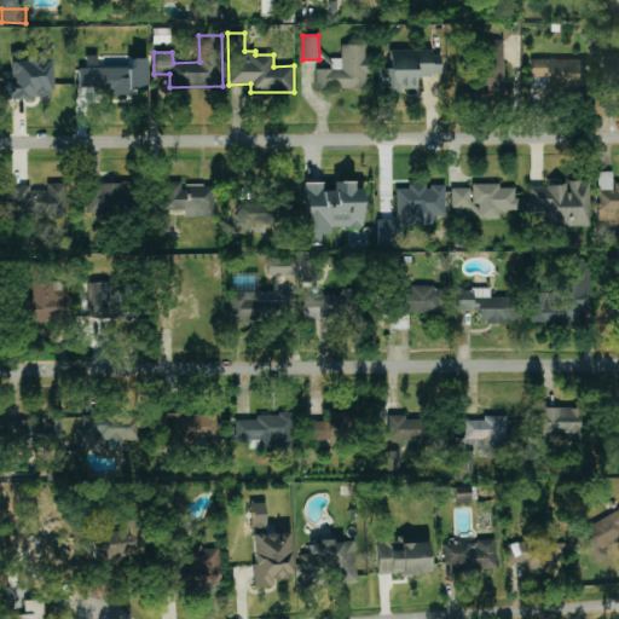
[(504,41),(480,40),(479,94),(502,96),(504,41)]
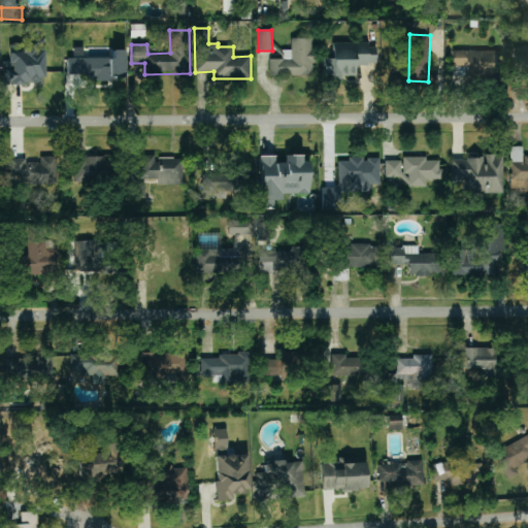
[(44,84),(44,39),(34,39),(34,45),(24,45),(24,53),(9,53),(9,63),(2,63),(2,83),(44,84)]
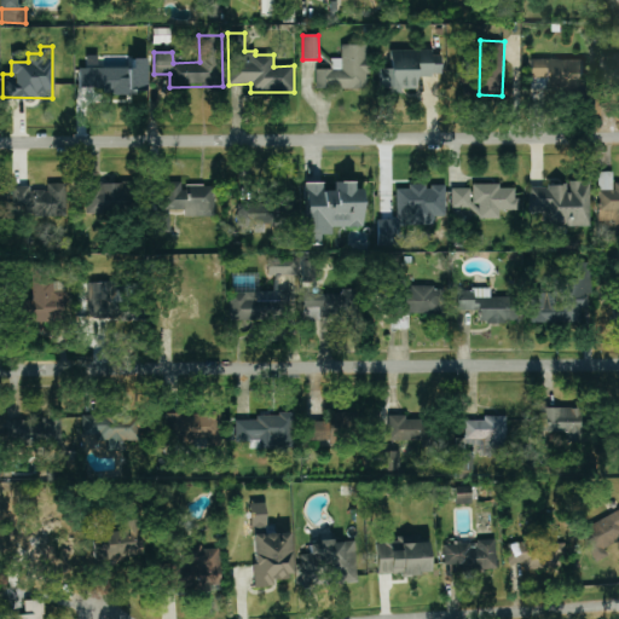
[(368,90),(368,46),(341,46),(341,59),(331,59),(333,70),(316,70),(316,90),(368,90)]
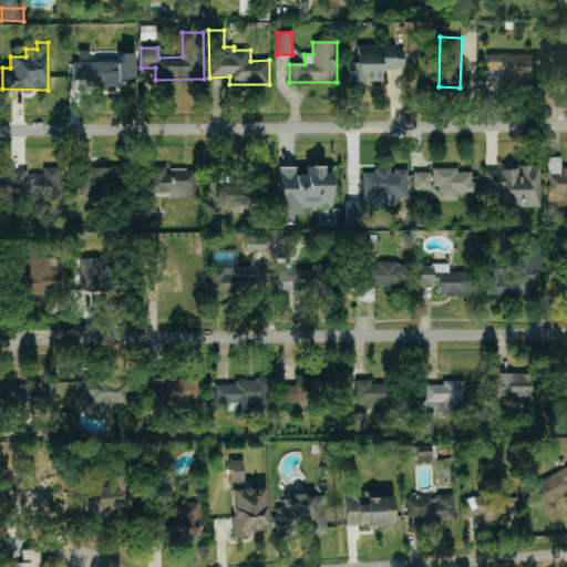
[(403,47),(357,48),(357,63),(348,63),(348,84),(381,83),(381,71),(404,70),(403,47)]
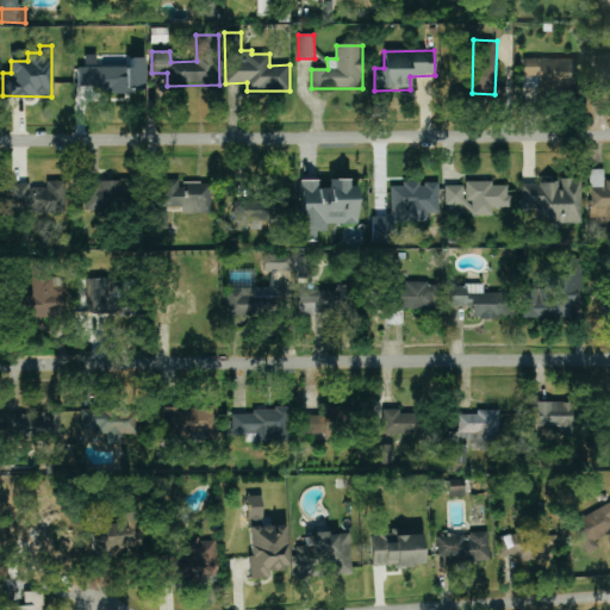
[(609,53),(591,54),(591,86),(609,85),(609,53)]
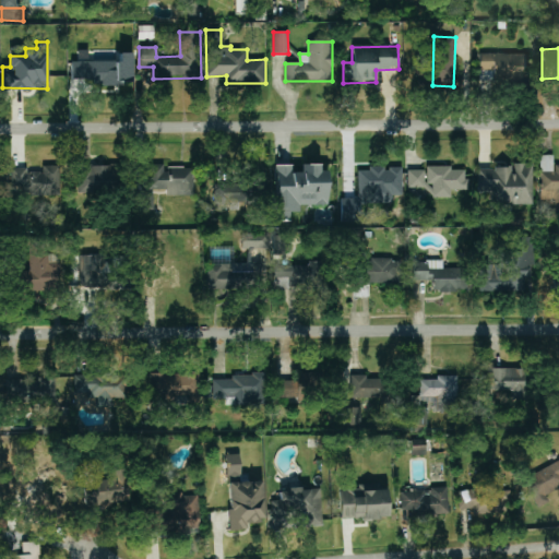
[(525,76),(524,52),(478,54),(479,71),(492,71),(492,78),(525,76)]
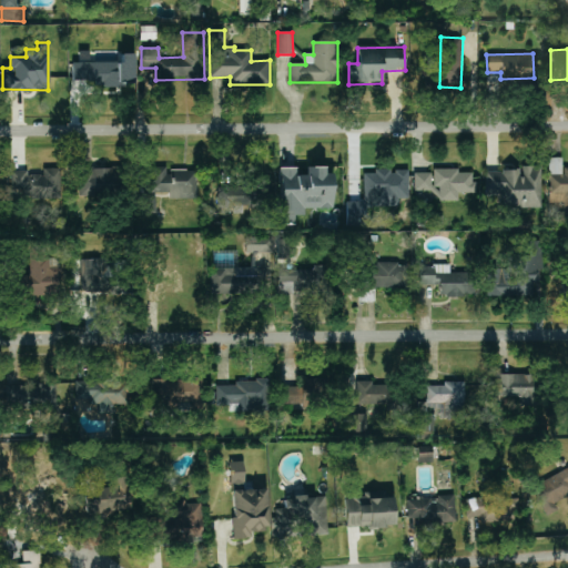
[(121,62),(71,62),(71,80),(83,80),(83,87),(134,87),(134,54),(121,54),(121,62)]
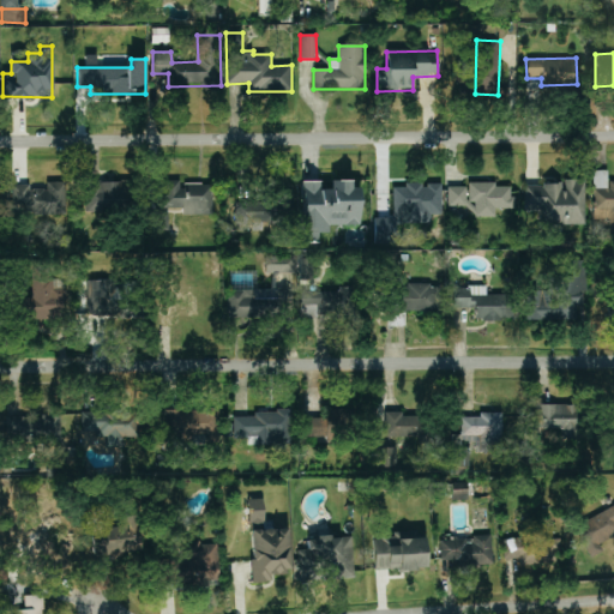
[(594,220),(609,220),(608,247),(613,246),(613,181),(607,181),(607,172),(594,172),(594,220)]
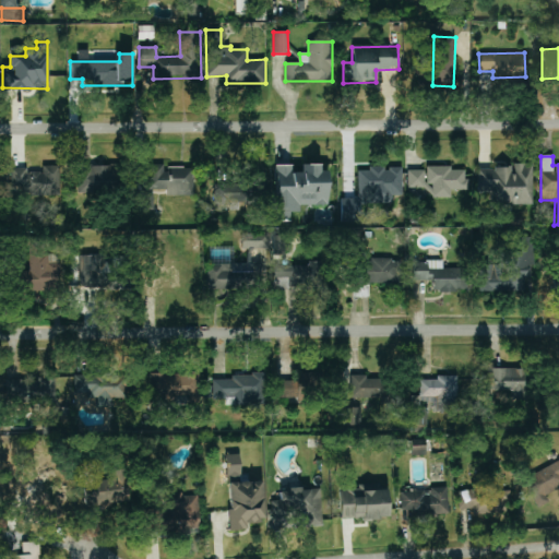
[(533,205),(533,163),(512,163),(512,168),(478,168),(478,192),(492,192),(492,205),(533,205)]
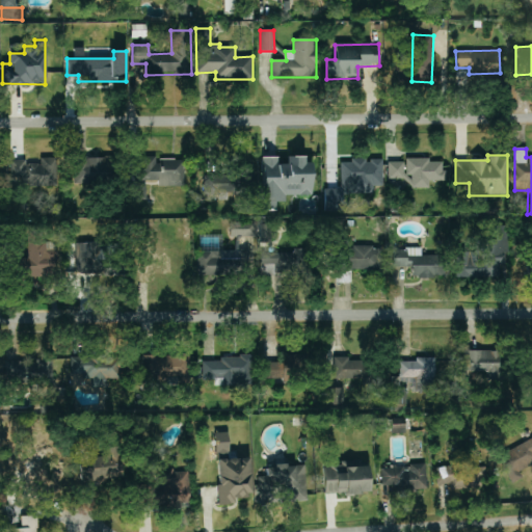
[(74,184),(112,183),(112,157),(74,158),(74,184)]
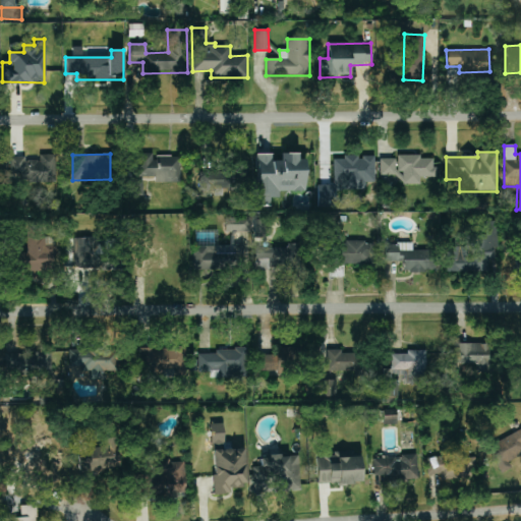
[(180,183),(180,156),(154,157),(154,154),(137,154),(137,177),(155,177),(155,183),(180,183)]
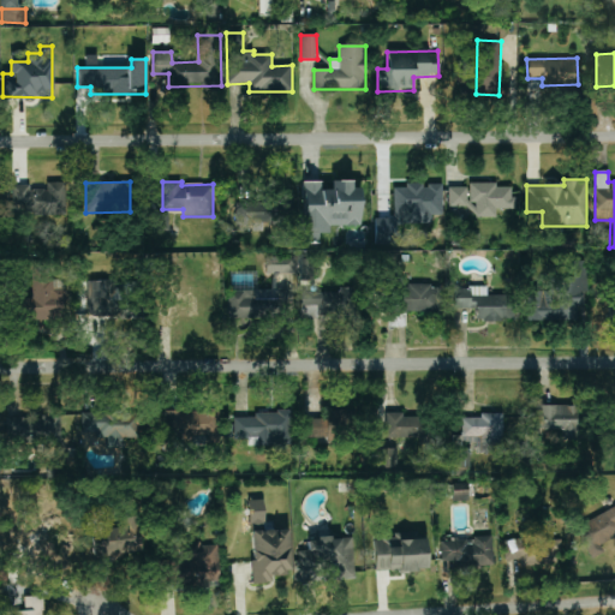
[(360,226),(360,189),(351,187),(351,181),(330,181),(330,190),(320,190),(320,183),(303,183),(303,244),(320,244),(320,234),(330,234),(330,226),(360,226)]
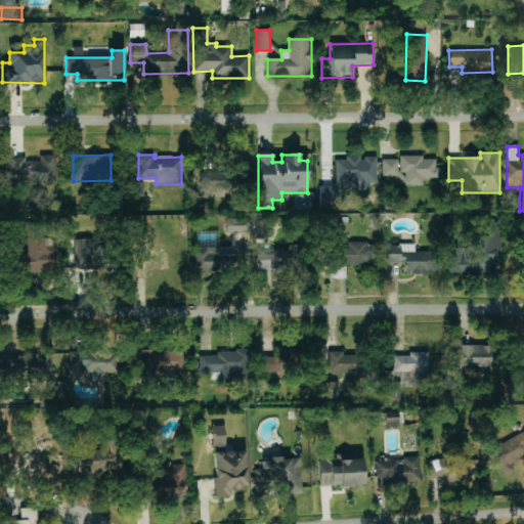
[(5,183),(56,183),(56,156),(40,156),(40,162),(26,162),(26,157),(10,157),(10,174),(5,175),(5,183)]
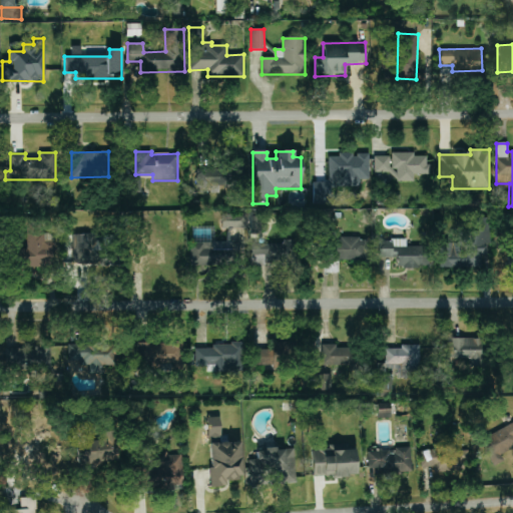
[(369,153),(338,154),(339,156),(329,157),(329,187),(360,186),(360,179),(369,179),(369,153)]
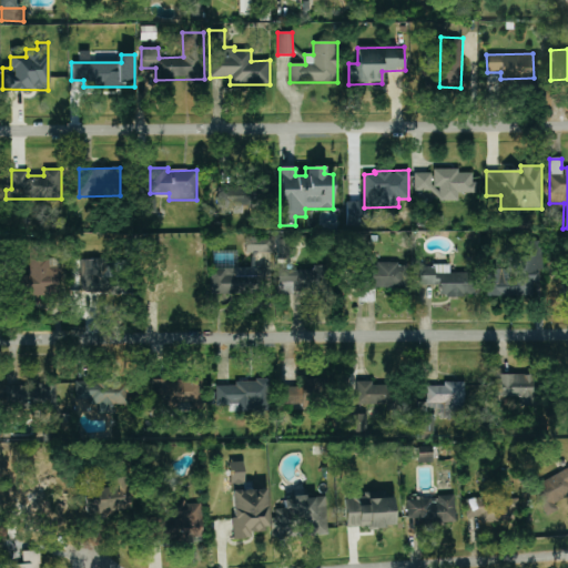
[(439,201),(458,201),(458,193),(475,193),(475,171),(434,171),(434,186),(439,188),(439,201)]
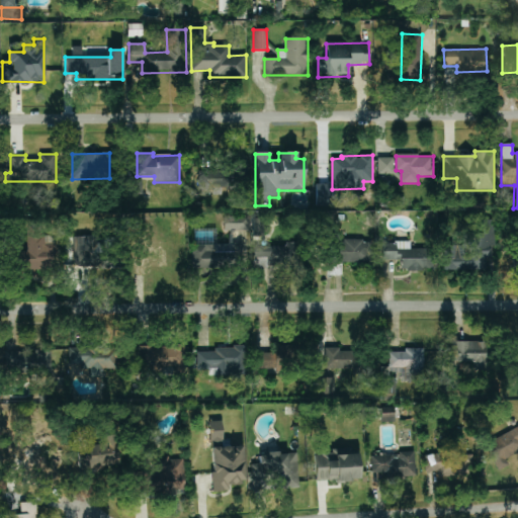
[(400,183),(400,171),(394,171),(394,158),(377,158),(377,174),(387,174),(387,183),(400,183)]
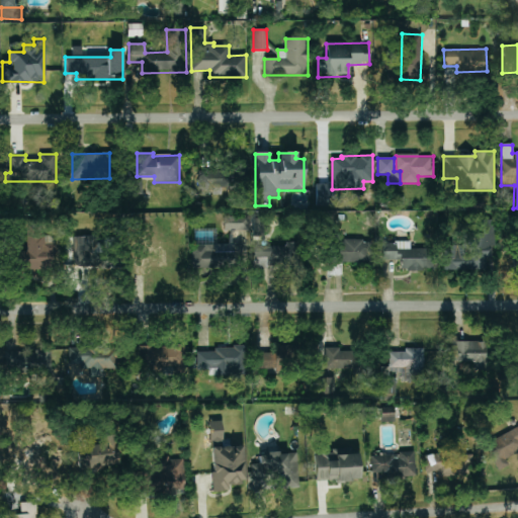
[(197,191),(212,191),(212,195),(227,195),(227,178),(234,178),(234,170),(198,170),(197,191)]
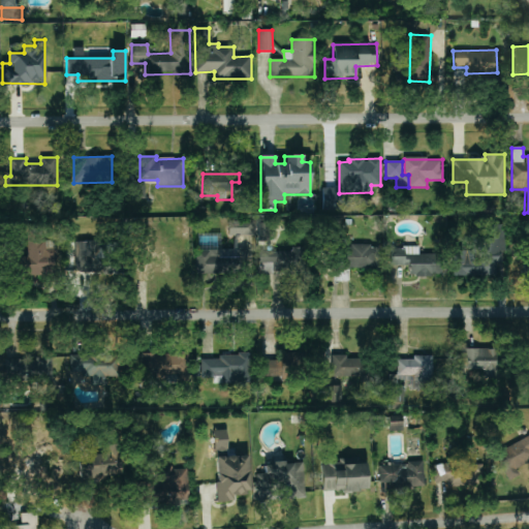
[(146,199),(146,184),(131,183),(131,199),(146,199)]
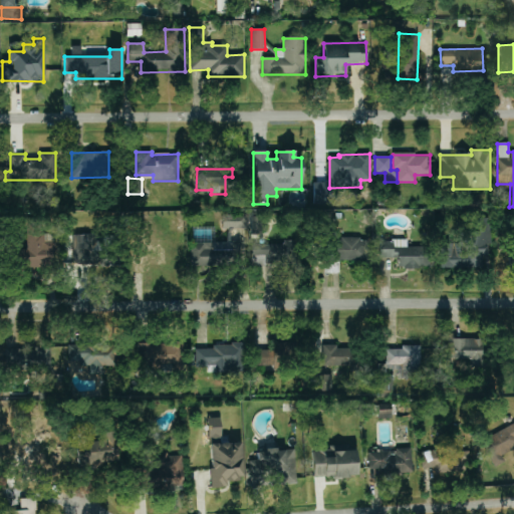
[(222,215),(222,229),(246,228),(246,214),(222,215)]
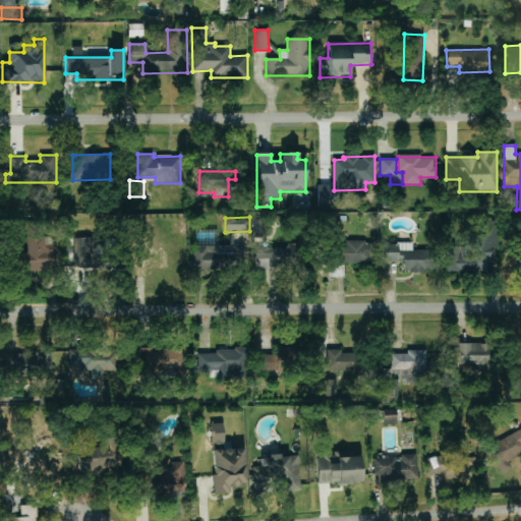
[(255,238),(266,238),(266,220),(255,219),(255,238)]
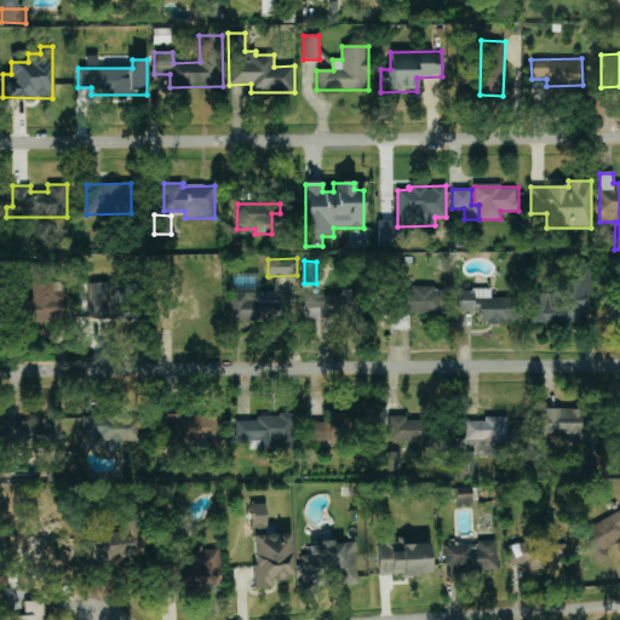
[(532,323),(586,323),(586,294),(592,294),(592,263),(577,263),(577,280),(561,280),(561,294),(532,294),(532,323)]
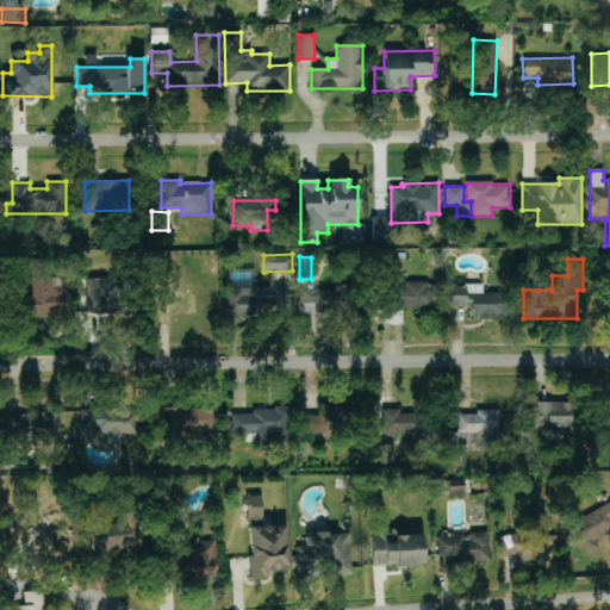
[(31,296),(18,296),(18,318),(64,317),(64,274),(31,274),(31,296)]
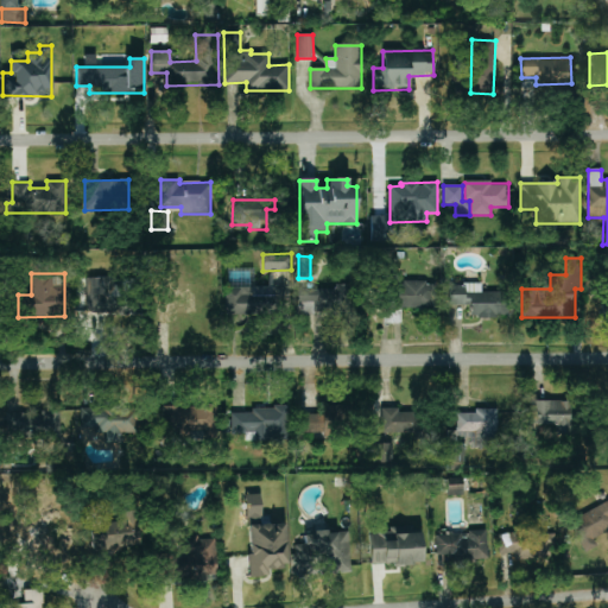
[(86,278),(87,315),(133,314),(133,301),(118,301),(116,278),(86,278)]
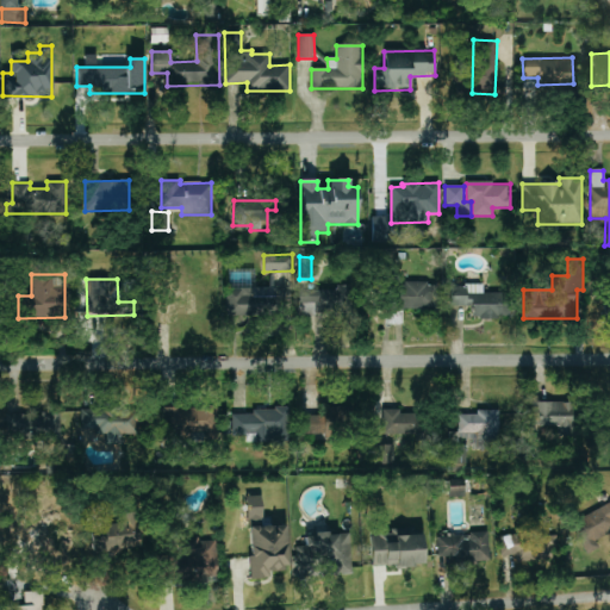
[(437,310),(439,284),(390,284),(390,309),(437,310)]
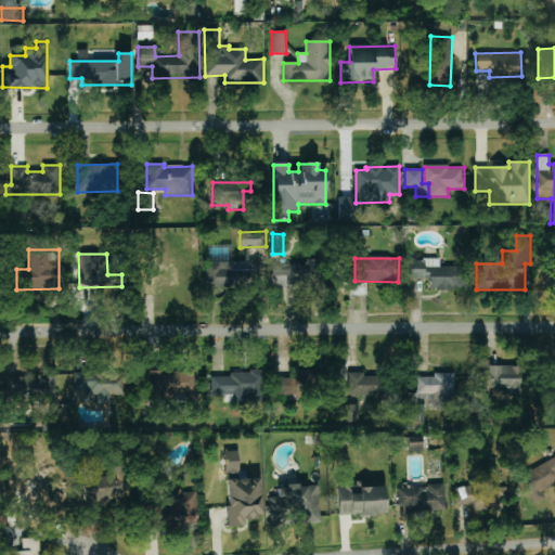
[(307,263),(271,265),(271,287),(320,286),(320,259),(307,260),(307,263)]
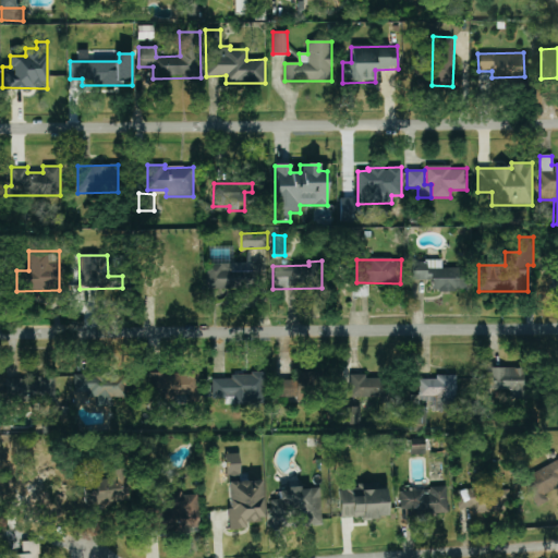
[(443,261),(411,262),(411,281),(432,280),(432,291),(465,291),(465,268),(443,268),(443,261)]
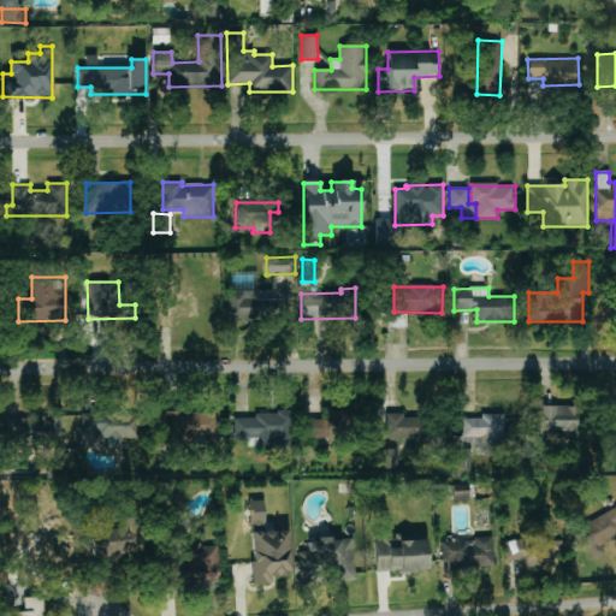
[(286,290),(227,291),(229,320),(288,318),(286,290)]
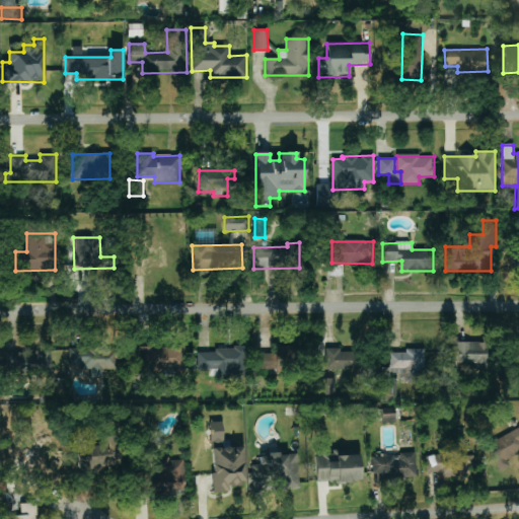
[(133,245),(133,264),(151,265),(151,269),(170,270),(171,247),(133,245)]
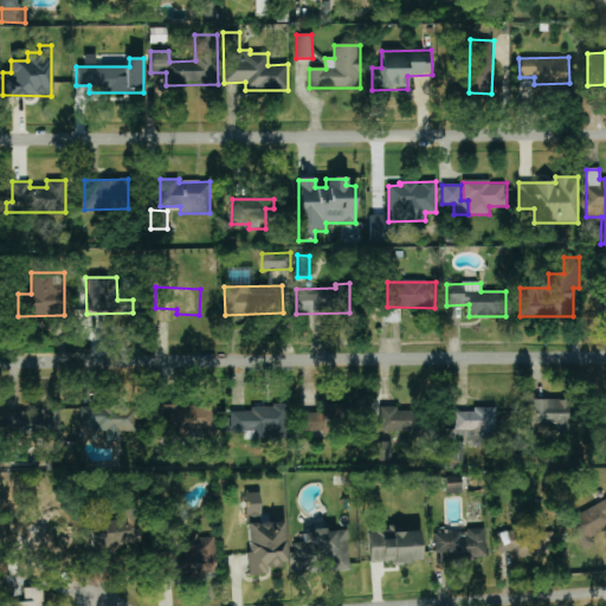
[(555,424),(555,433),(569,432),(569,399),(528,400),(529,424),(555,424)]
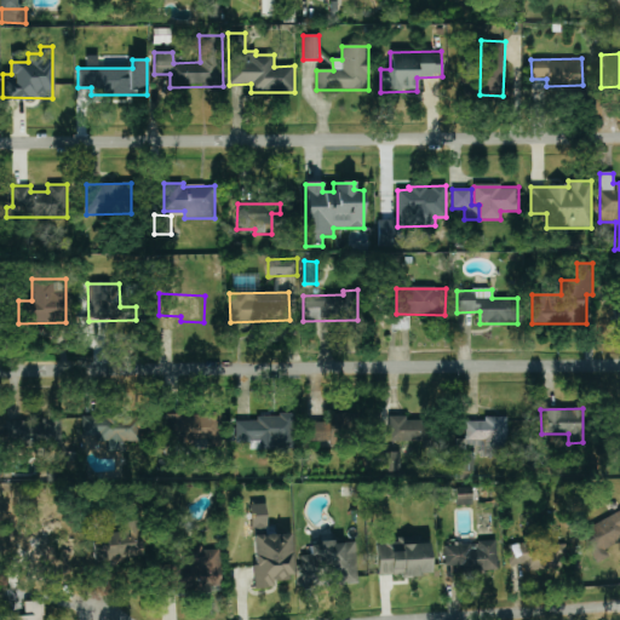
[(61,412),(47,412),(47,420),(9,422),(9,446),(61,446),(61,412)]
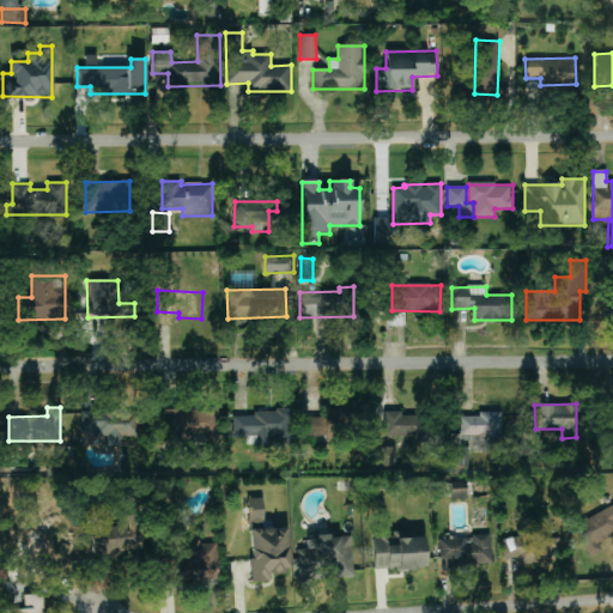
[(123,447),(122,437),(139,437),(138,408),(80,410),(82,437),(105,437),(105,447),(123,447)]
